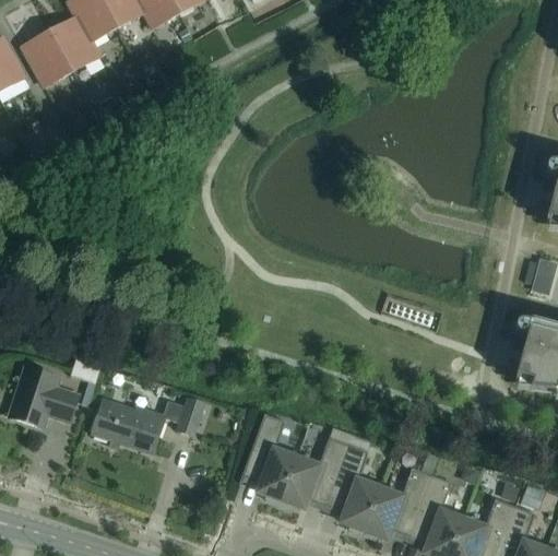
[(91,42),(117,27),(103,0),(72,0),(68,2),(76,18),(78,18),(91,42)]
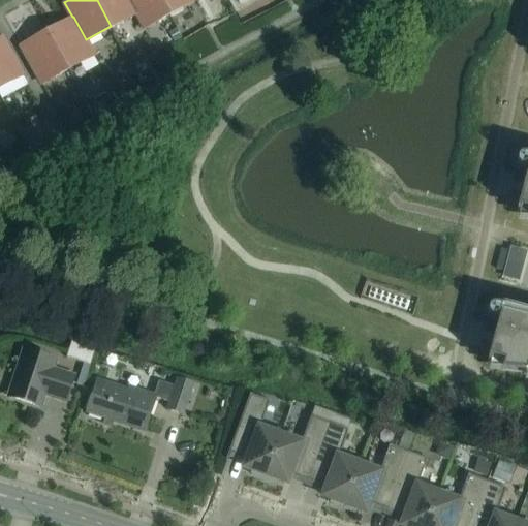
[(97,0),(111,26),(136,11),(130,0),(97,0)]
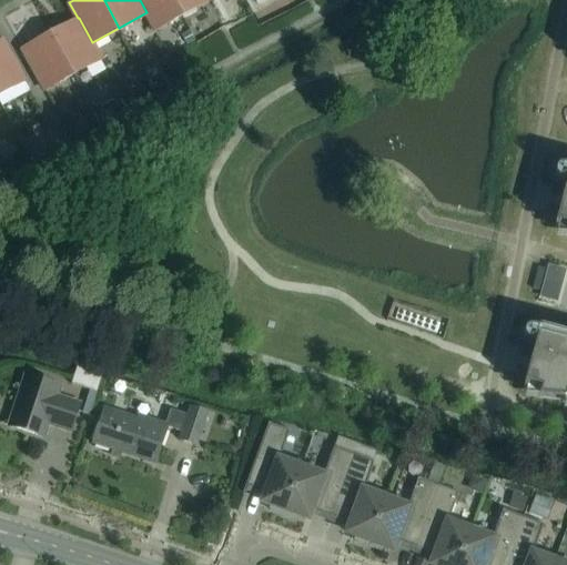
[(154,29),(182,13),(175,0),(140,0),(147,12),(154,29)]
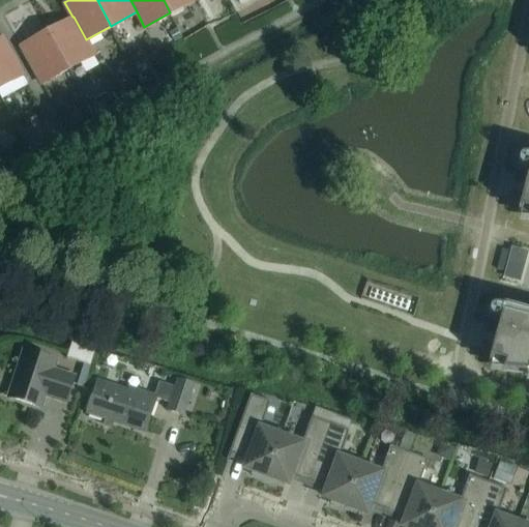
[(164,0),(170,12),(193,0),(164,0)]
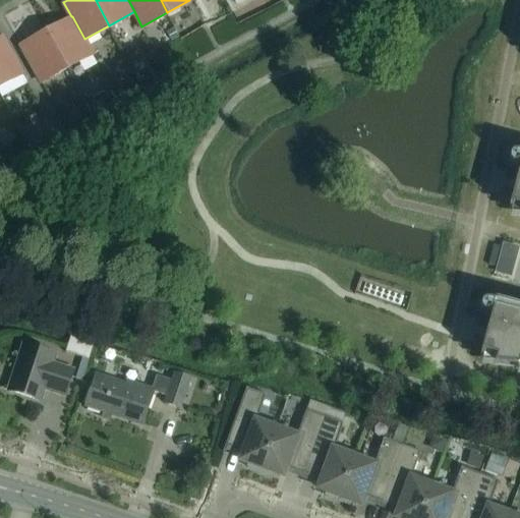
[(93,53),(84,39),(72,16),(71,16),(47,30),(67,67),(93,53)]
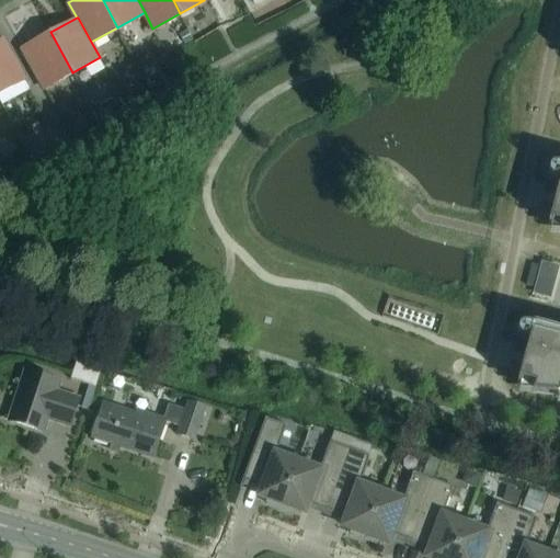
[(186,27),(179,31),(184,42),(192,37),(186,27)]
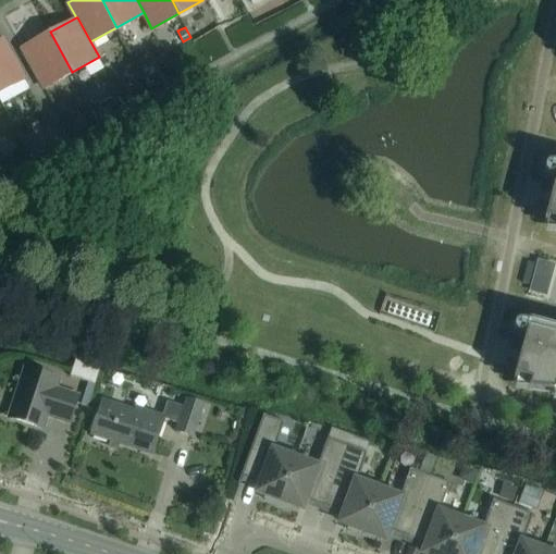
[(45,86),(72,72),(50,32),(23,47),(45,86)]
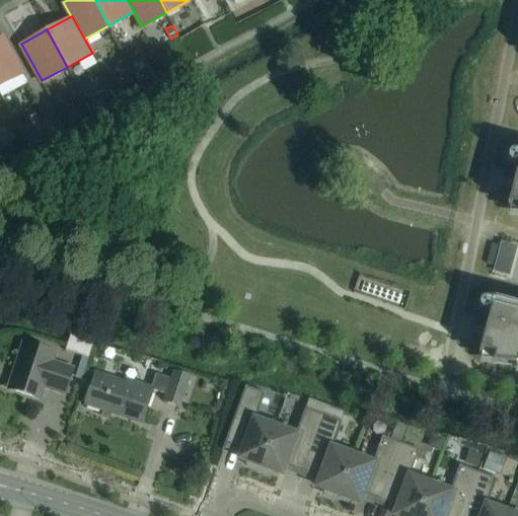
[(0,35),(0,84),(22,72),(2,35),(0,35)]
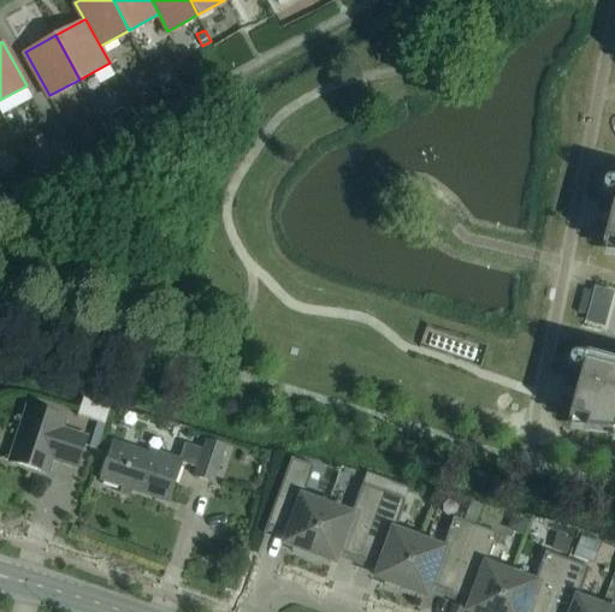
[(614,362),(585,355),(567,421),(571,422),(572,421),(571,421),(572,416),(587,421),(585,428),(584,428),(584,431),(610,433),(613,433),(613,432),(614,428),(614,195),(608,220),(602,245),(605,247),(605,245),(604,245),(605,242),(614,244),(614,362)]
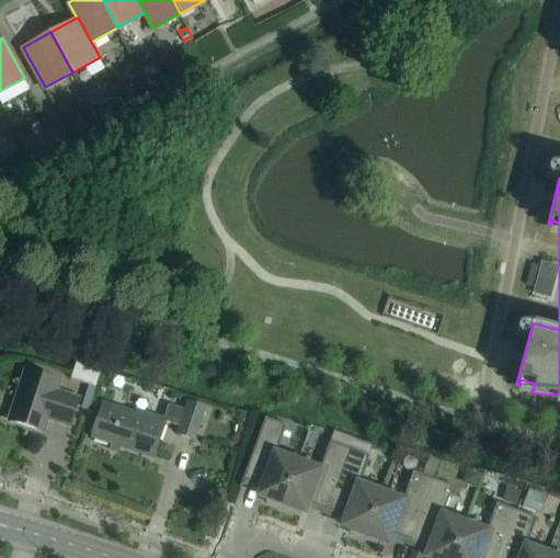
[(555,281),(559,263),(543,259),(540,264),(537,276),(555,281)]
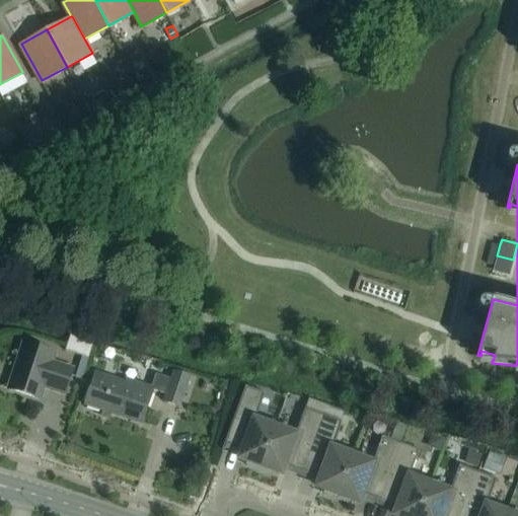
[(497,255),(500,244),(497,243),(492,242),(487,262),(491,263),(495,264),(497,255)]
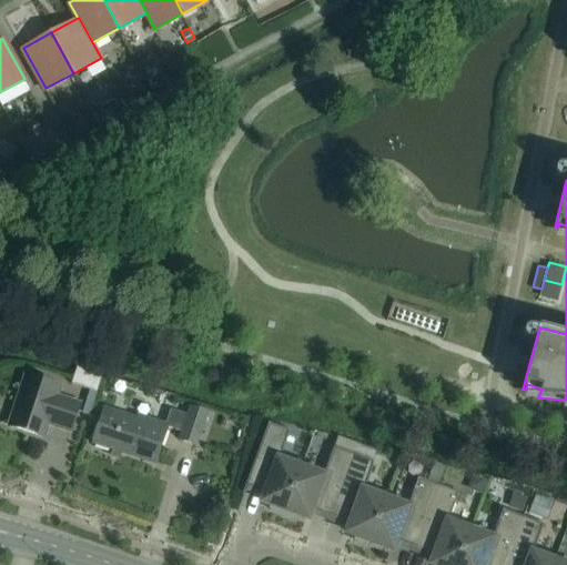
[(78,364),(71,382),(97,391),(102,375),(103,372),(78,364)]
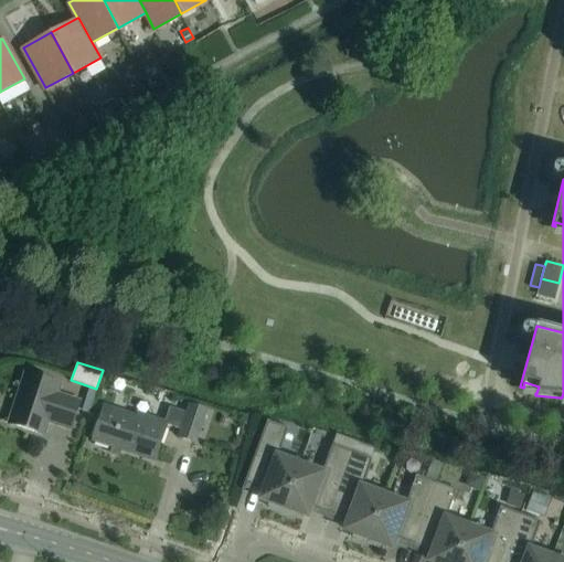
[(17,400),(9,421),(43,433),(49,416),(57,420),(56,422),(71,426),(77,405),(80,400),(56,392),(60,383),(25,371),(17,400)]
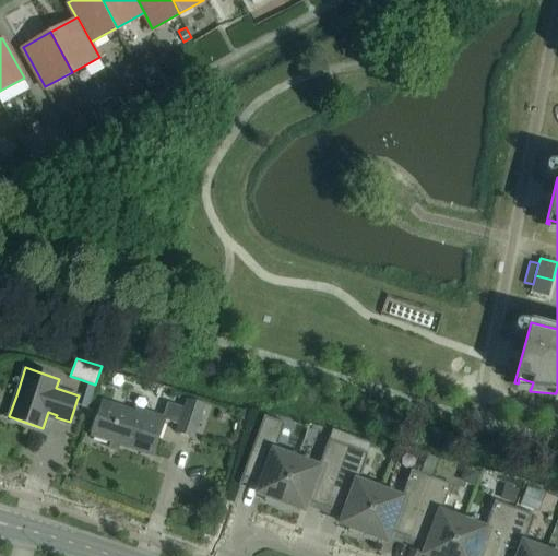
[(84,380),(78,400),(90,404),(96,385),(84,380)]
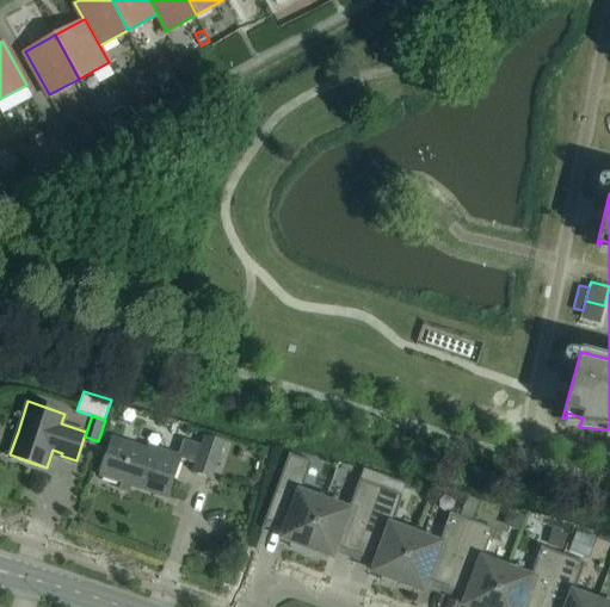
[(183,438),(178,454),(179,454),(178,456),(196,462),(193,470),(211,476),(223,441),(204,435),(202,444),(183,438)]
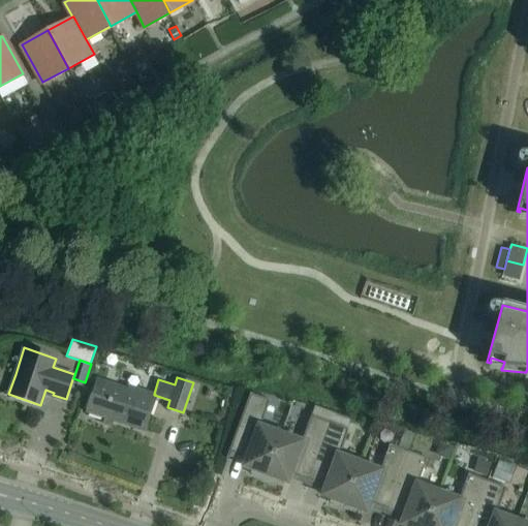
[(95,391),(89,409),(144,428),(150,408),(154,395),(155,394),(154,394),(135,388),(134,393),(98,380),(95,391)]
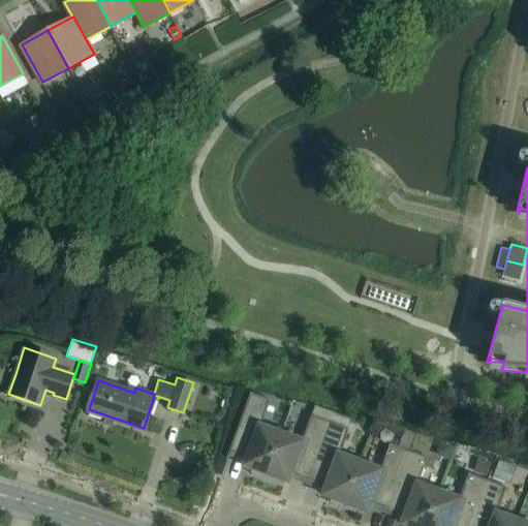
[(265,477),(281,431),(261,423),(270,399),(250,392),(226,457),(228,457),(231,451),(251,458),(248,468),(252,469),(251,472),(265,477)]
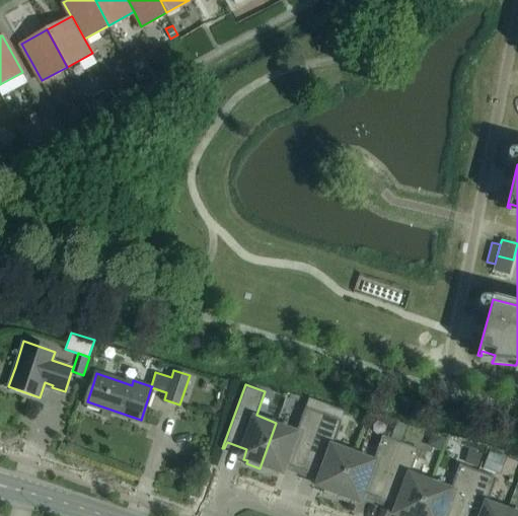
[(302,469),(323,414),(305,408),(297,430),(276,423),(260,468),(272,472),(273,469),(278,471),(281,462),(302,469)]
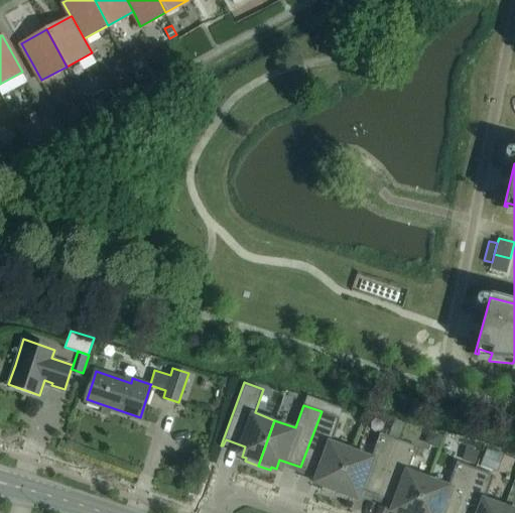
[(335,494),(352,449),(331,440),(339,418),(322,411),(300,467),(322,475),(318,485),(324,486),(322,489),(335,494)]
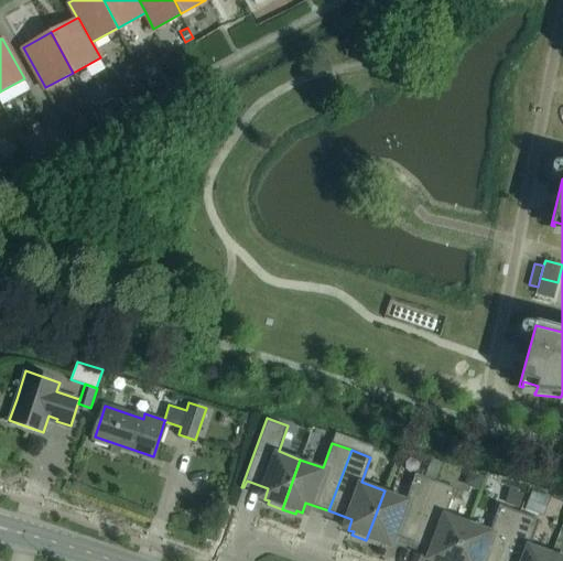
[(413,542),(435,481),(415,473),(407,498),(385,491),(366,540),(380,546),(381,542),(386,543),(390,533),(413,542)]
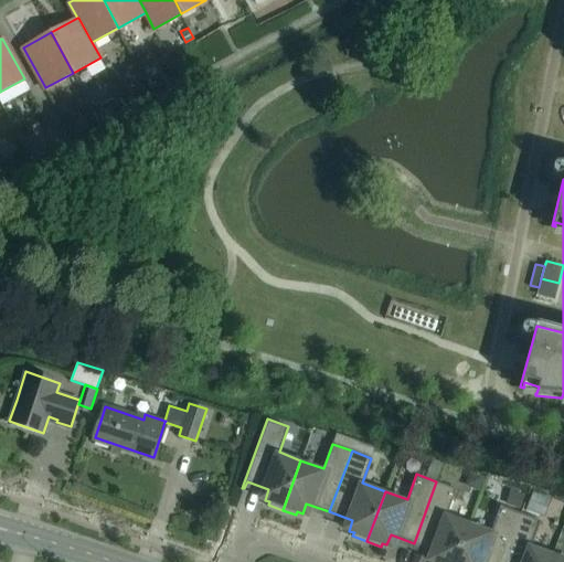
[(454,561),(469,522),(446,513),(455,488),(436,481),(414,543),(437,551),(433,561),(454,561)]
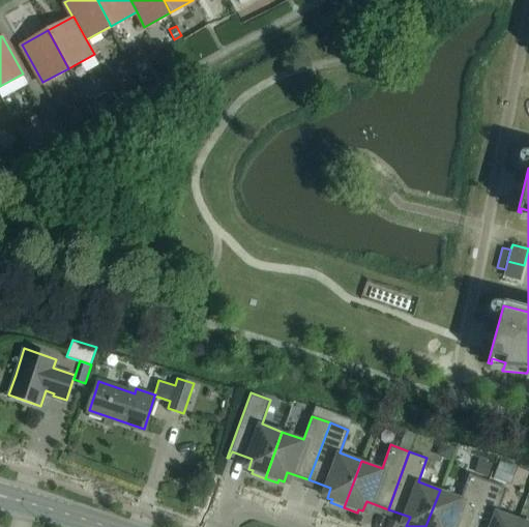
[(528,464),(521,461),(513,478),(528,485),(528,464)]
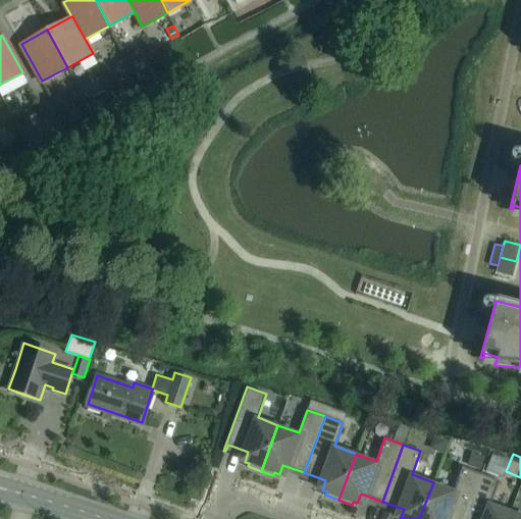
[(463,518),(481,473),(462,466),(454,489),(433,482),(419,518),(463,518)]
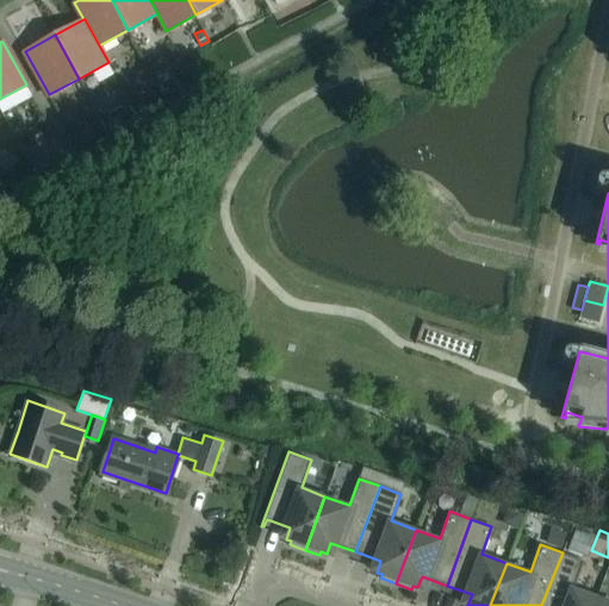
[(594,605),(597,597),(572,588),(582,560),(563,553),(541,605),(594,605)]
